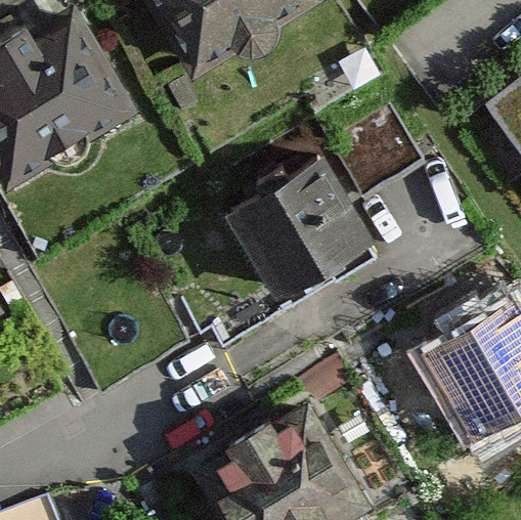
[(142,0),(188,74),(311,0),(142,0)]
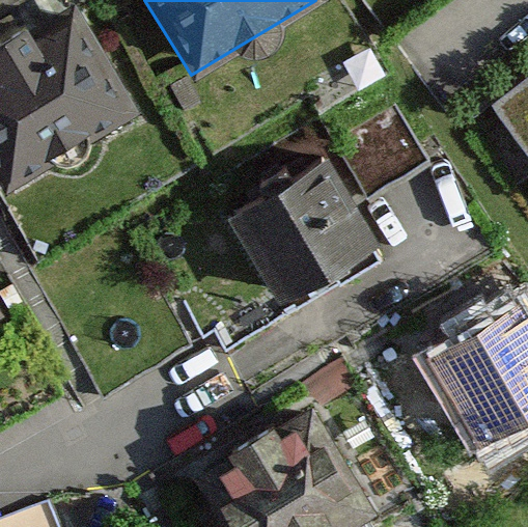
[(67,14),(0,52),(0,175),(9,192),(135,127),(67,14)]
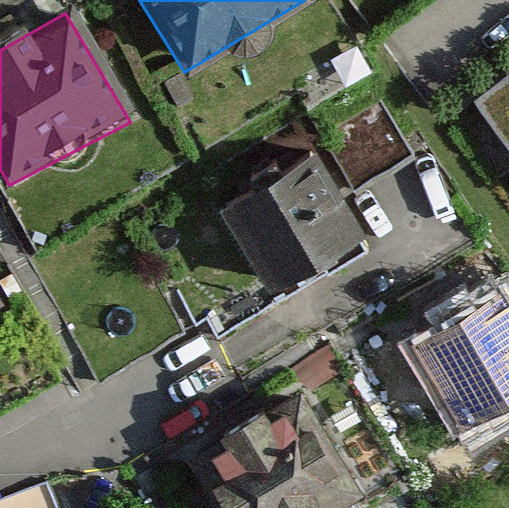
[(508,73),(473,101),(508,151),(508,73)]
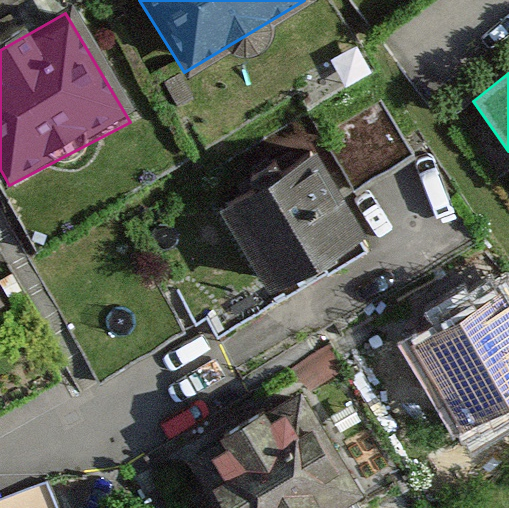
[(311,142),(218,194),(275,285),(363,232),(311,142)]
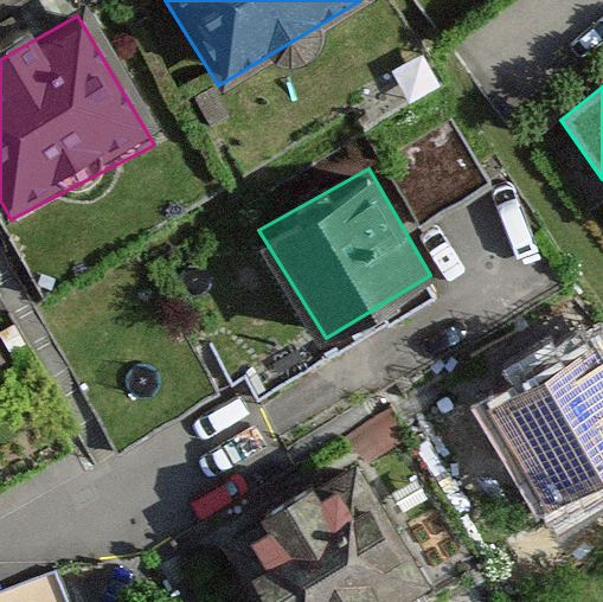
[(602,337),(496,402),(566,517),(602,497),(602,337)]
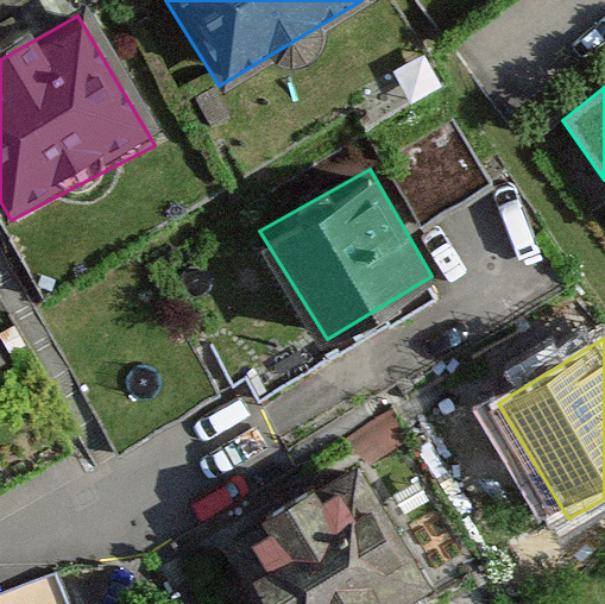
[(229,533),(270,603),(415,603),(439,591),(363,458),(229,533)]
